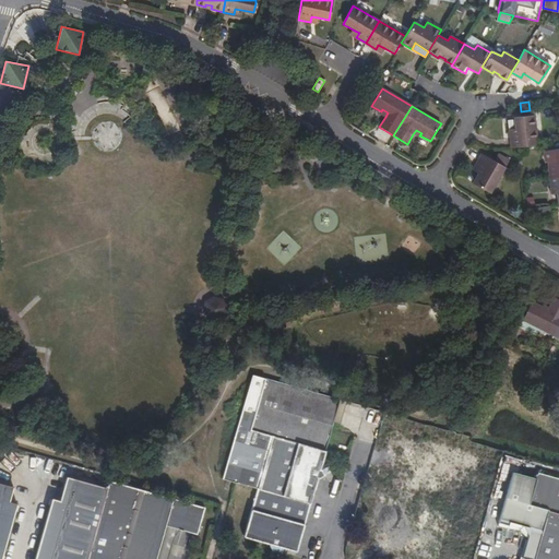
[(519,147),(538,144),(534,115),(530,115),(521,117),(513,118),(515,129),(516,135),(511,135),(513,147),(519,147)]
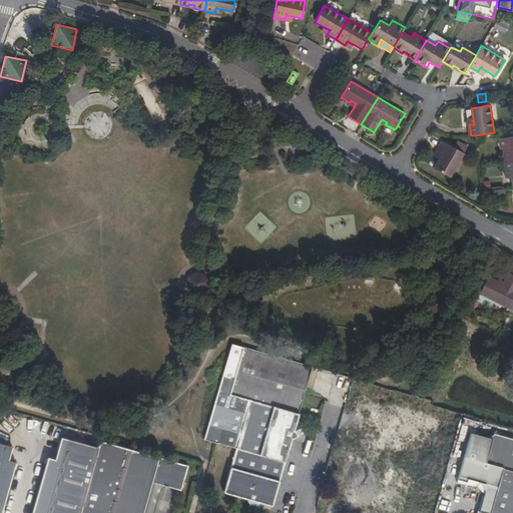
[(502,148),(504,163),(512,161),(512,136),(506,137),(507,147),(502,148)]
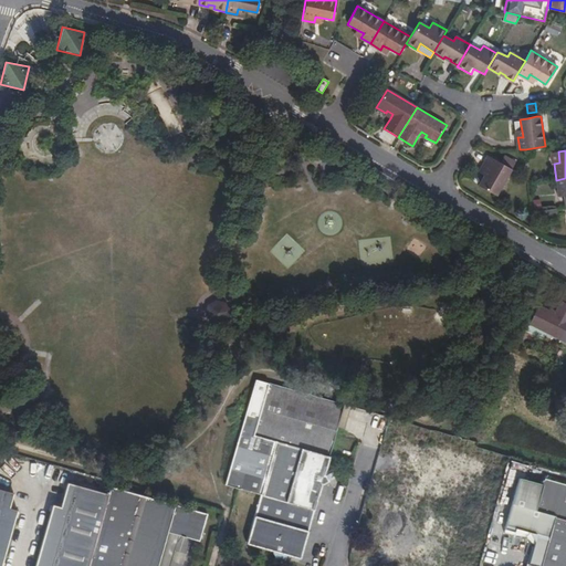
[(490,155),(483,166),(488,169),(483,175),(478,185),(495,195),(511,169),(501,163),(490,155)]
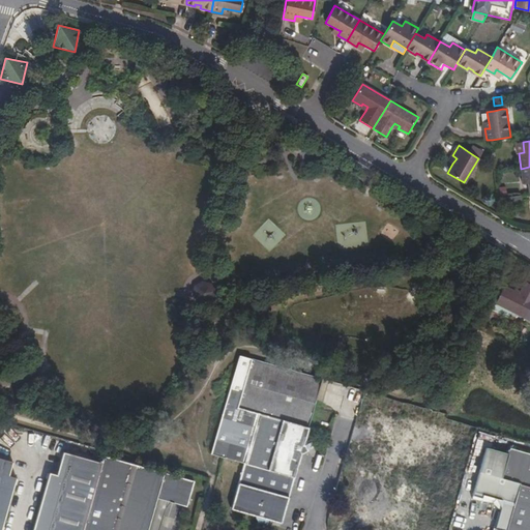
[(473,145),(469,152),(478,158),(483,151),(473,145)]
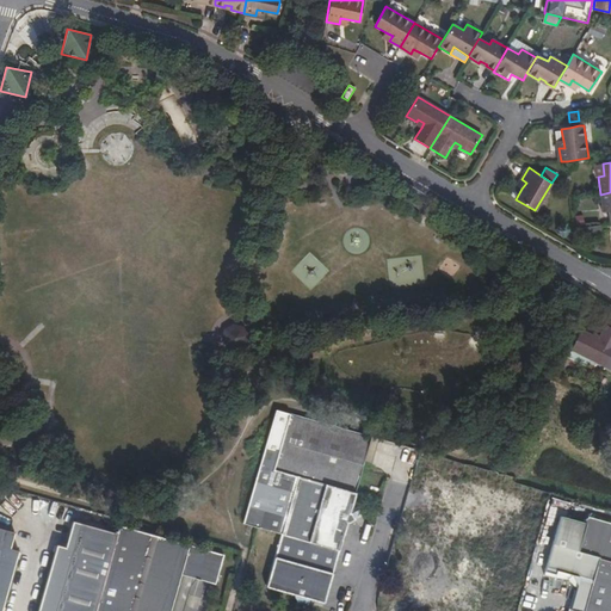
[(610,222),(610,192),(600,195),(603,211),(609,211),(610,223),(610,222)]
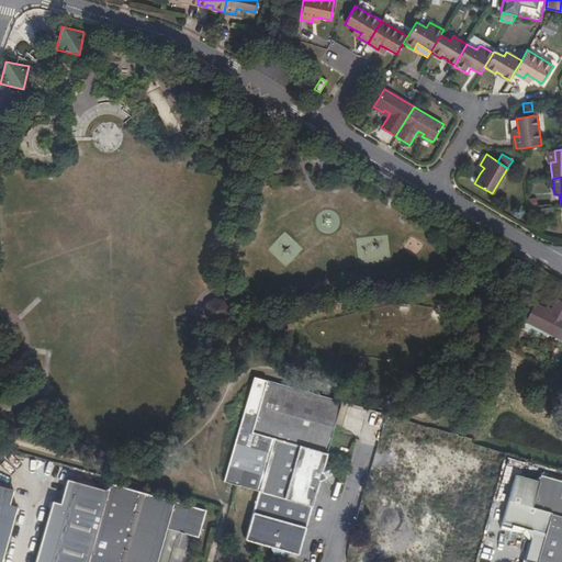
[(553,206),(537,209),(538,217),(554,215),(553,206)]
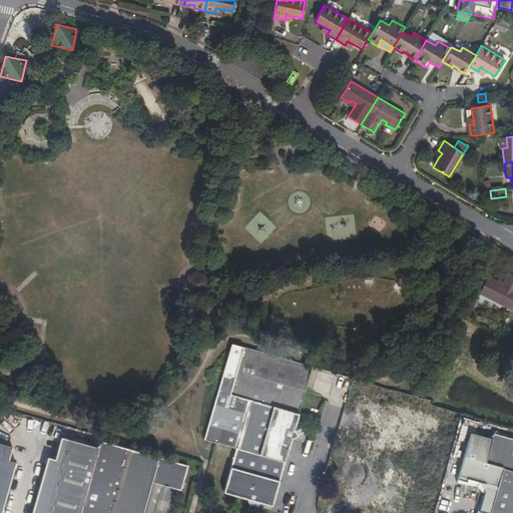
[(203,273),(194,272),(186,277),(184,286),(189,293),(198,295),(206,291),(208,281),(203,273)]
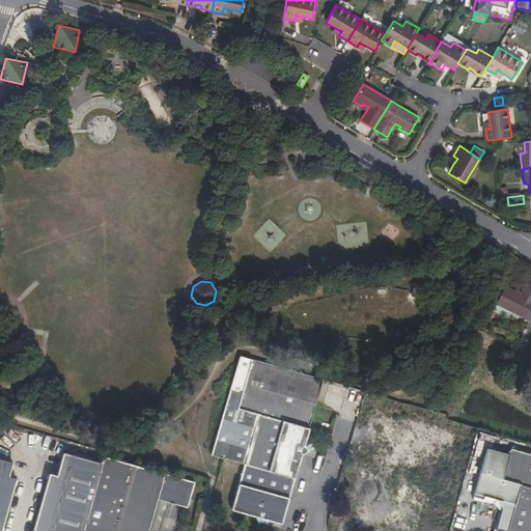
[(526,318),(530,309),(530,284),(527,282),(522,292),(520,297),(515,295),(516,291),(506,286),(497,304),(526,318)]
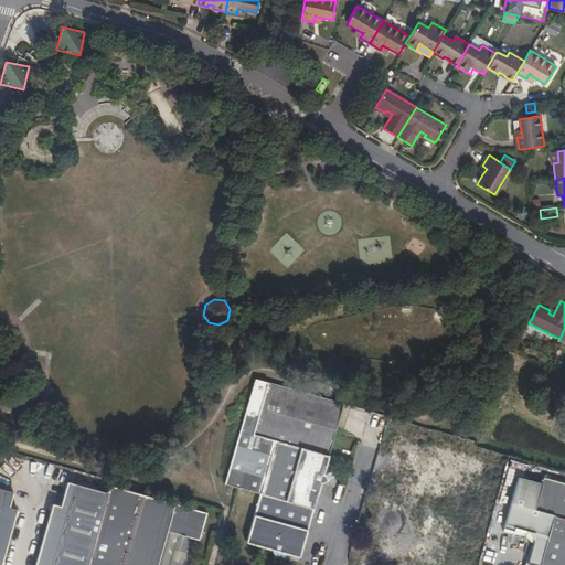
[(254,435),(269,382),(256,379),(226,483),(240,488),(254,435)]
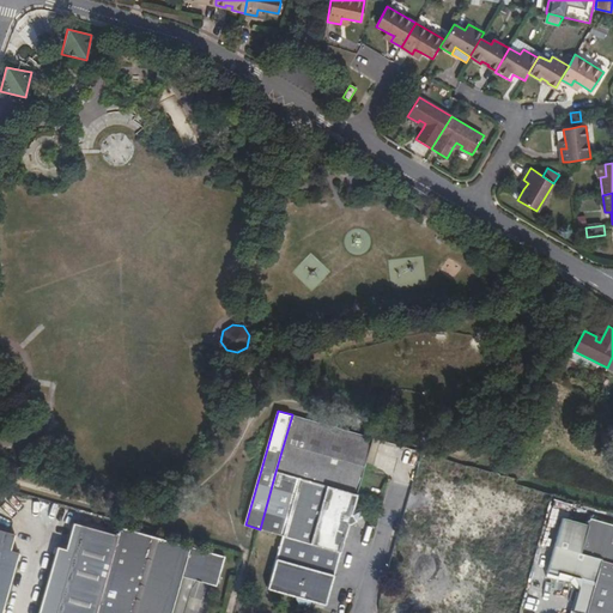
[(371,437),(292,414),(275,472),(357,493),(371,437)]
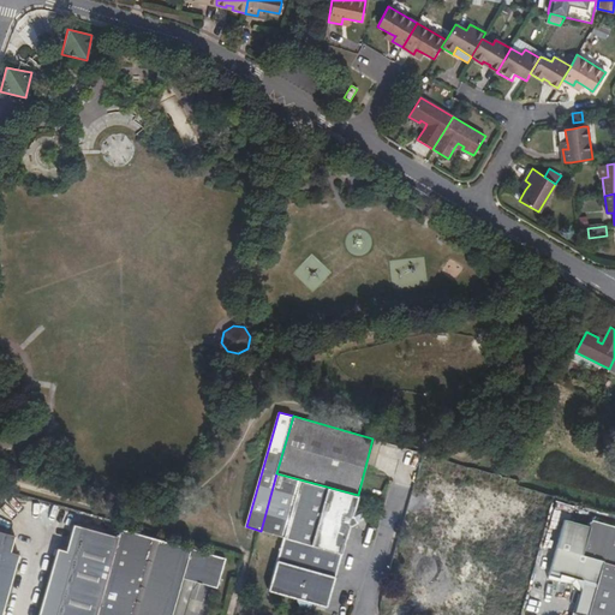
[(358,495),(276,473),(261,531),(284,537),(341,554),(350,525),(351,526),(357,523),(353,517),(352,515),(353,511),(358,495)]
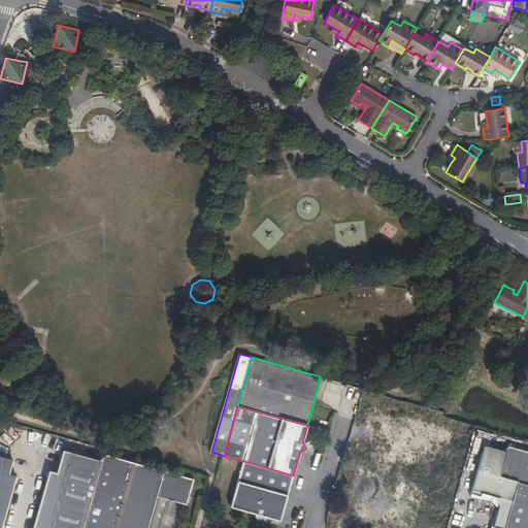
[(308,439),(303,438),(302,442),(303,443),(306,449),(311,446),(308,439)]
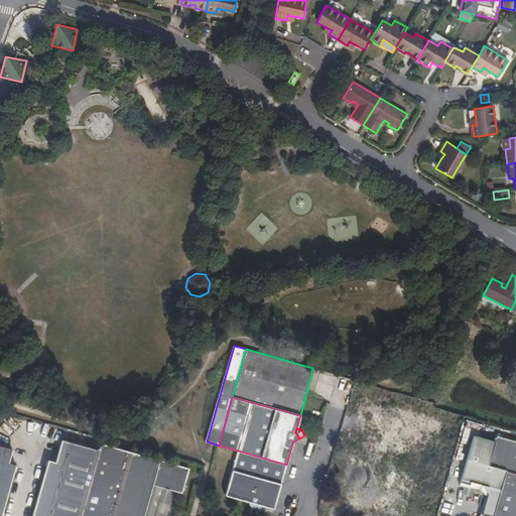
[(515,515),(515,440),(497,435),(495,441),(489,440),(474,435),(461,483),(470,485),(470,486),(483,487),(484,487),(489,495),(488,497),(483,515),(482,515),(481,515),(515,515)]
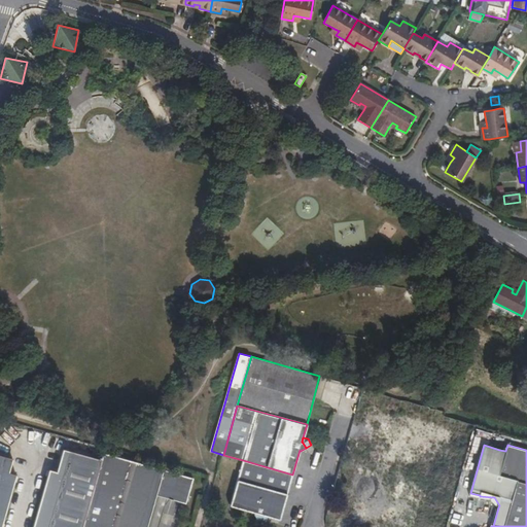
[(370,523),(384,526),(446,526),(462,469),(385,447),(381,461),(359,455),(359,457),(356,458),(357,461),(355,462),(356,465),(354,466),(355,469),(344,510),(353,512),(356,513),(360,520),(359,523),(359,524),(367,526),(370,523)]
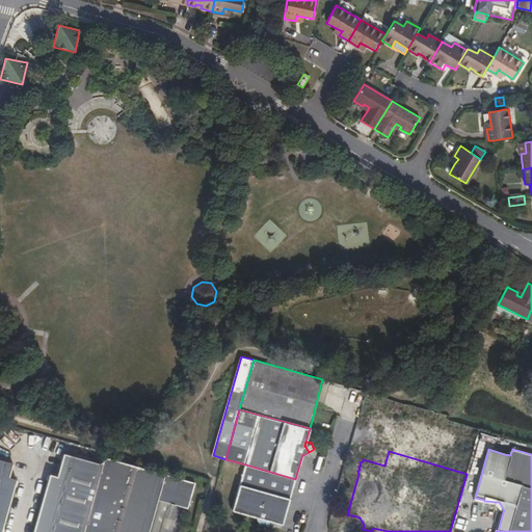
[(82,531),(102,464),(63,453),(57,476),(50,474),(32,531),(82,531)]
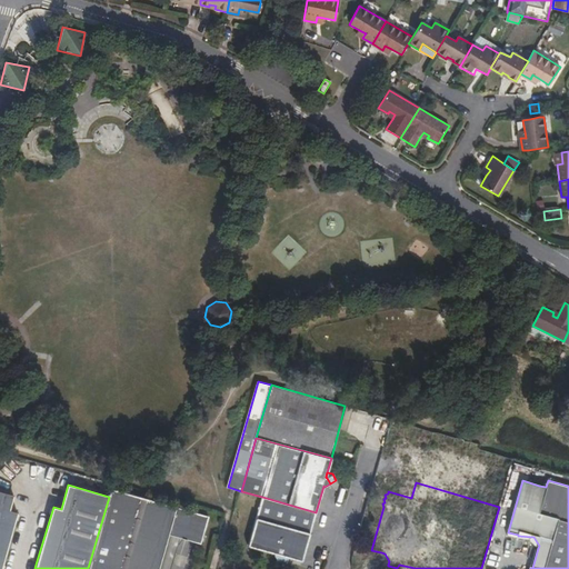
[(208,518),(111,490),(109,497),(88,568),(159,568),(169,537),(200,545),(208,518)]
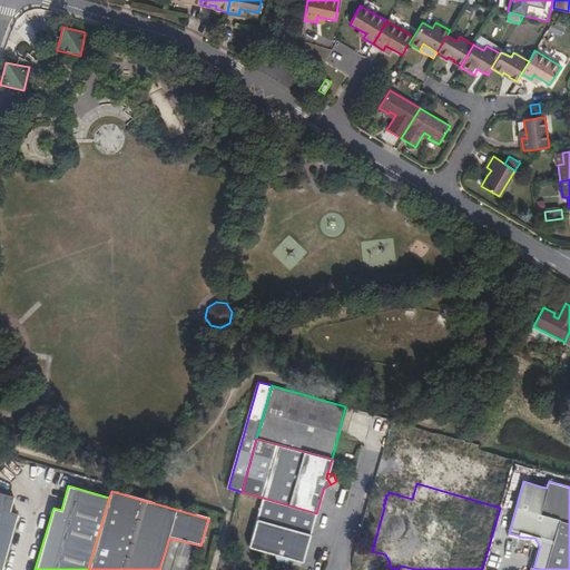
[(15,497),(0,492),(0,569),(1,569),(18,514),(10,511),(15,497)]
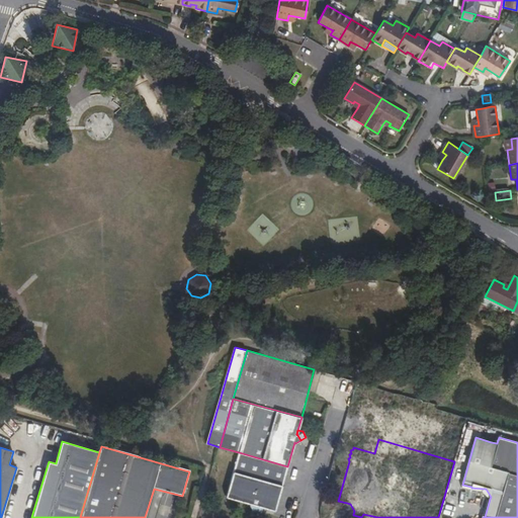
[(287,466),(239,452),(227,498),(251,504),(250,506),(253,511),(258,507),(259,506),(263,508),(275,511),(287,466)]
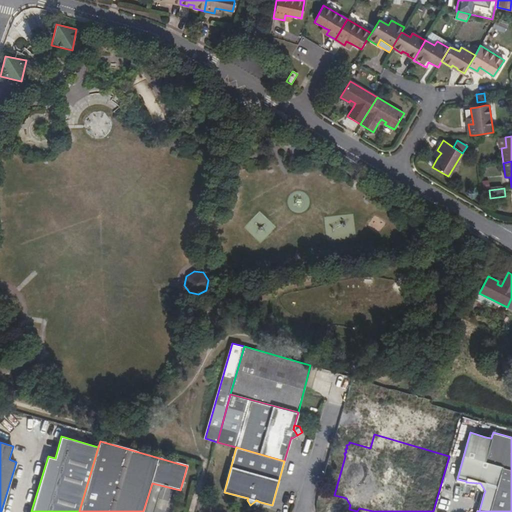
[(476,487),(484,493),(485,491),(480,483),(476,487)]
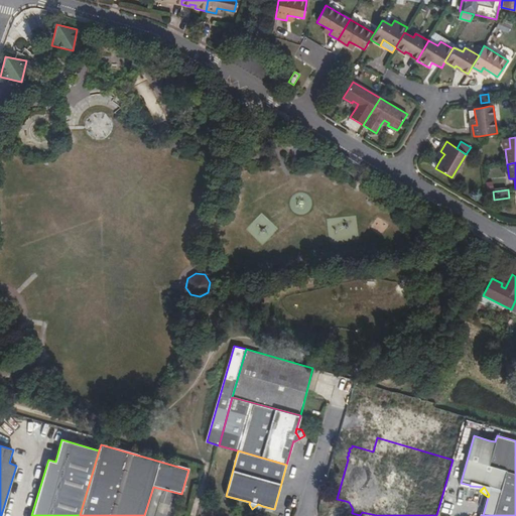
[(257,505),(252,509),(256,514),(261,511),(262,506),(258,504),(257,505)]
